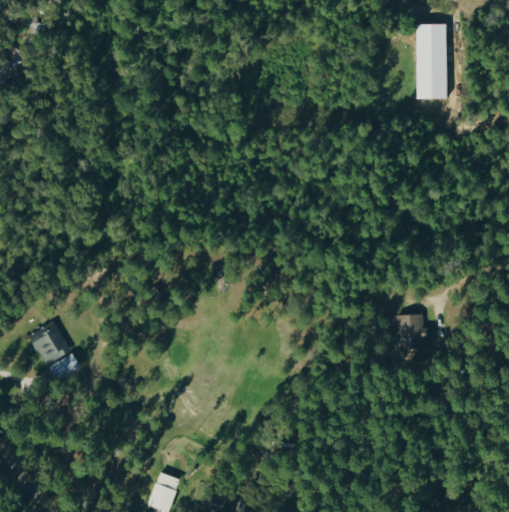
[(447,97),(446,23),(415,23),(417,98),(447,97)]
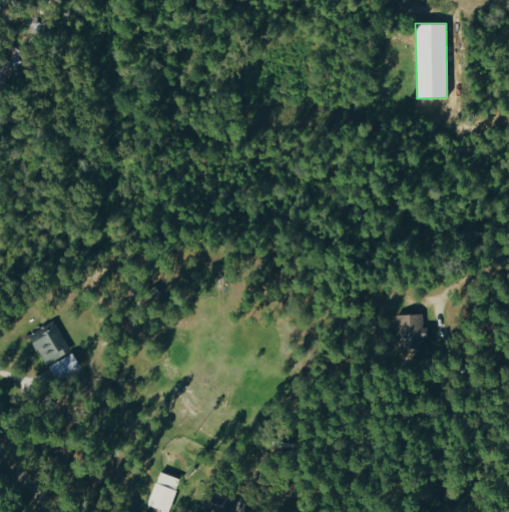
[(20,54),(8,44),(0,55),(0,57),(11,65),(20,54)]
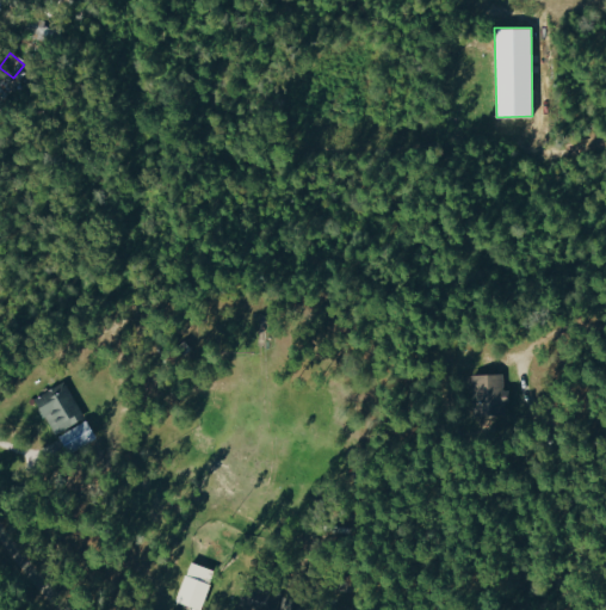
[(500,375),(468,374),(467,414),(501,416),(501,401),(507,401),(508,390),(500,390),(500,375)]
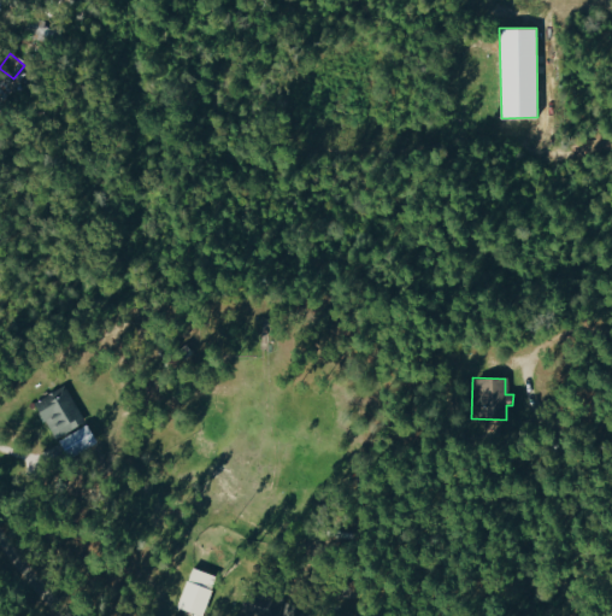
[(48,438),(81,423),(64,386),(30,400),(48,438)]
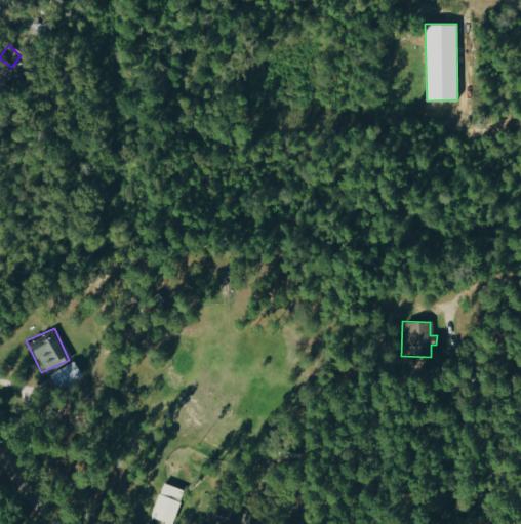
[(183,489),(160,482),(150,519),(168,523),(172,523),(183,489)]
